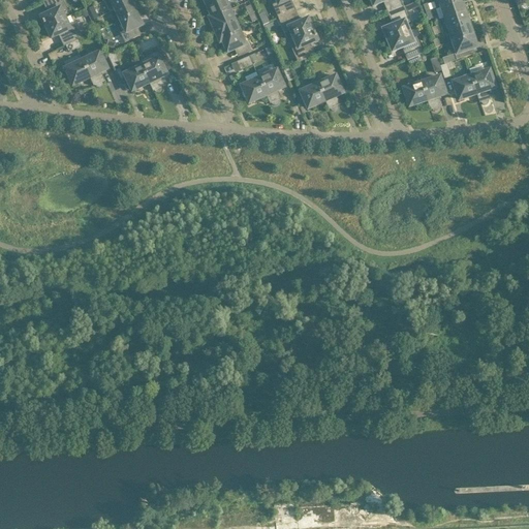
[(47,27),(65,19),(62,11),(66,9),(62,0),(48,0),(44,1),(50,12),(41,17),(43,21),(42,21),(44,24),(47,27)]
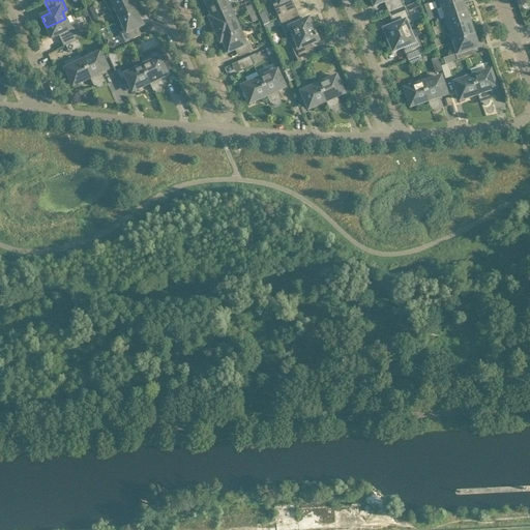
[(116,9),(130,2),(129,0),(107,0),(105,1),(110,12),(115,9),(116,9)]
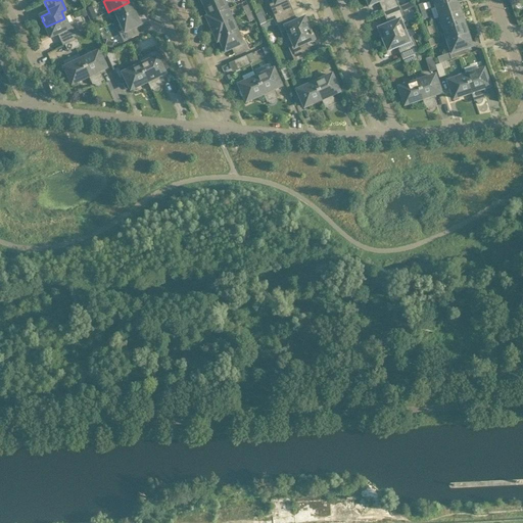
[(206,6),(205,7),(209,17),(227,10),(222,0),(219,0),(206,6)]
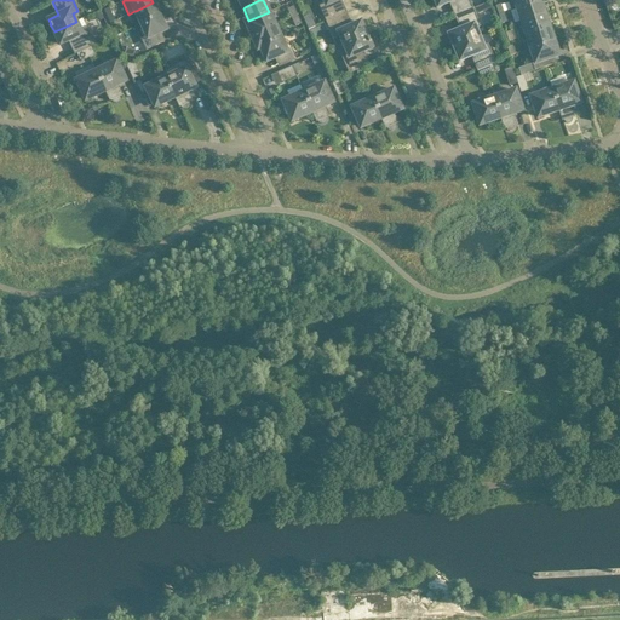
[(323,0),(325,1),(319,4),(327,22),(344,13),(338,0),(323,0)]
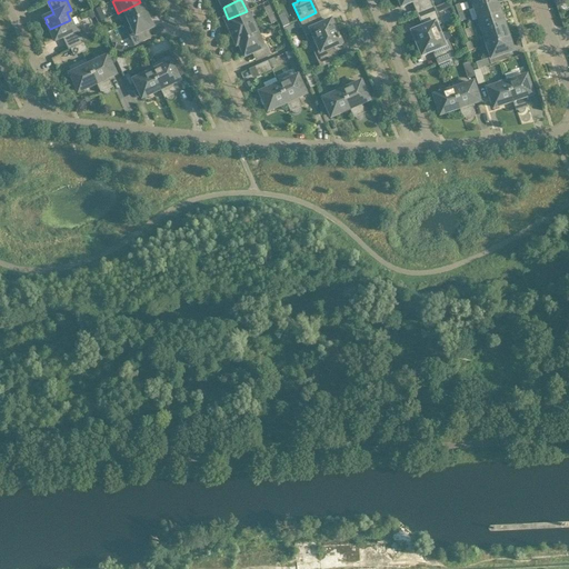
[(399,0),(402,7),(406,6),(406,5),(411,1),(413,0),(415,3),(413,7),(417,15),(435,8),(431,0),(399,0)]
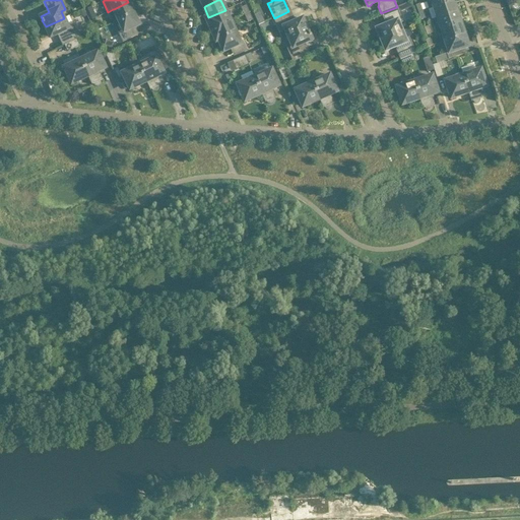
[(452,1),(434,7),(437,18),(457,12),(454,5),(453,5),(452,1)]
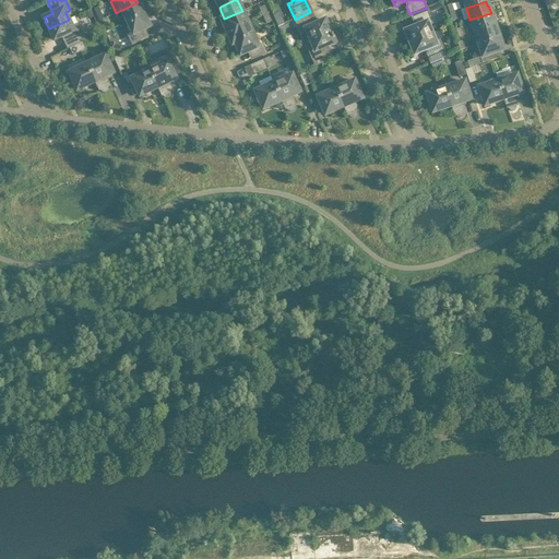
[(128,22),(143,14),(138,2),(122,10),(128,22)]
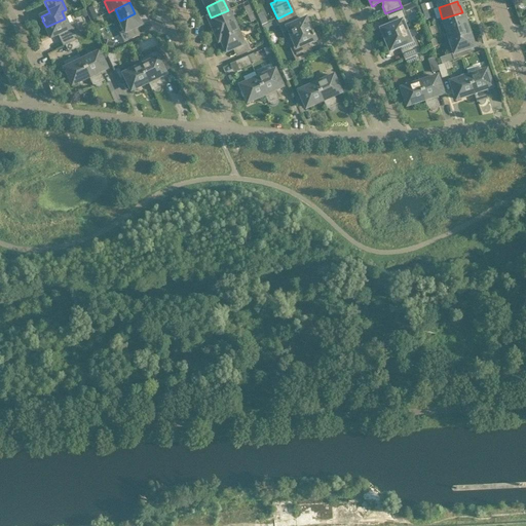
[(248,15),(253,12),(250,5),(243,7),(248,15)]
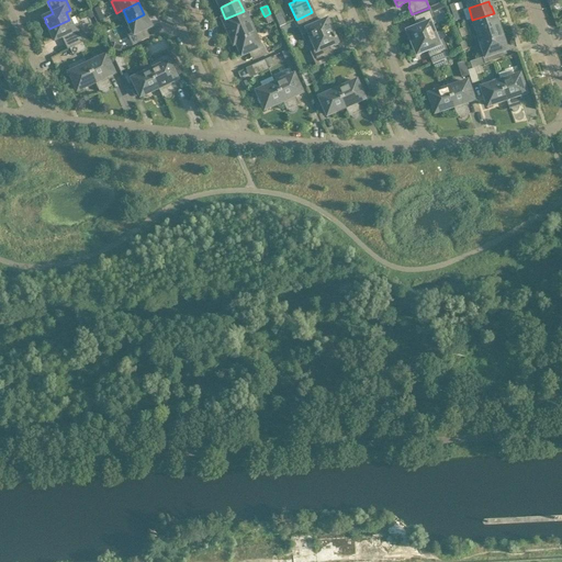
[(435,34),(431,26),(436,24),(429,8),(412,14),(415,23),(418,24),(419,27),(417,27),(407,32),(407,33),(406,34),(409,42),(412,42),(412,43),(435,34)]
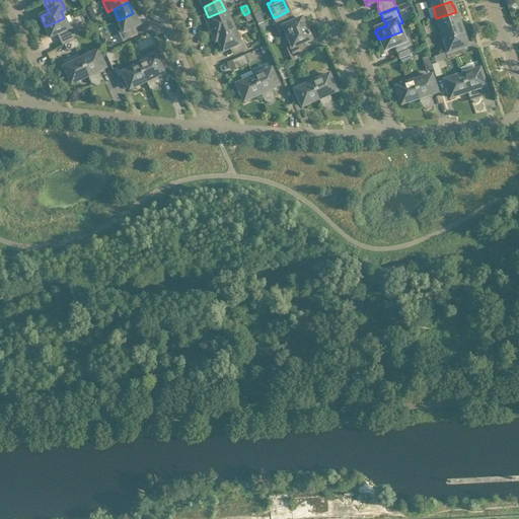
[(230,21),(225,10),(208,17),(206,18),(211,29),(230,21)]
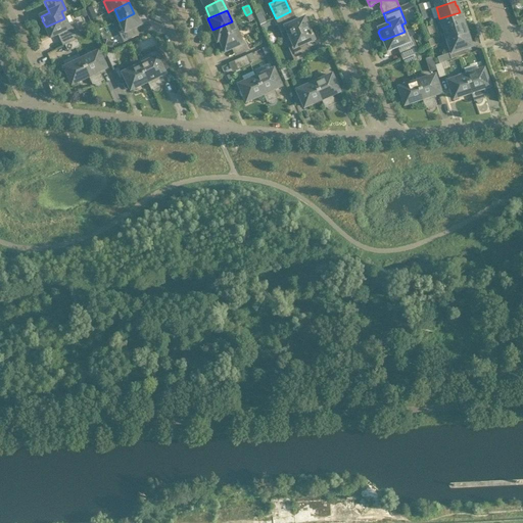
[(295,22),(290,11),(276,18),(282,33),(287,31),(290,38),(308,30),(304,18),(295,22)]
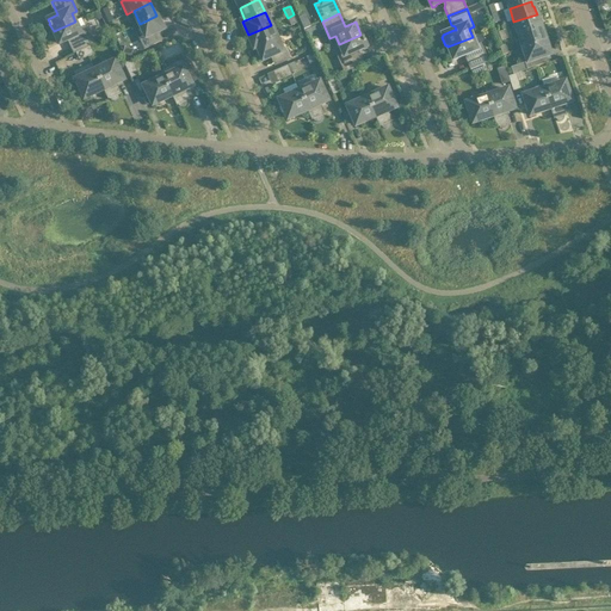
[(291,26),(297,23),(294,14),(288,18),(291,26)]
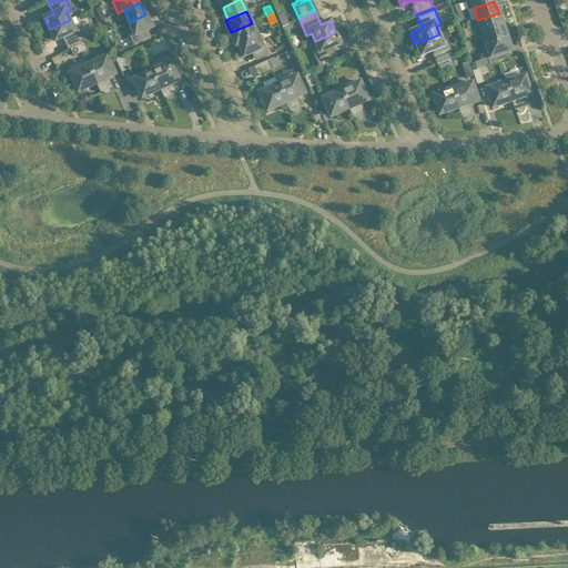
[(499,13),(477,20),(482,32),(501,26),(500,21),(501,21),(499,13)]
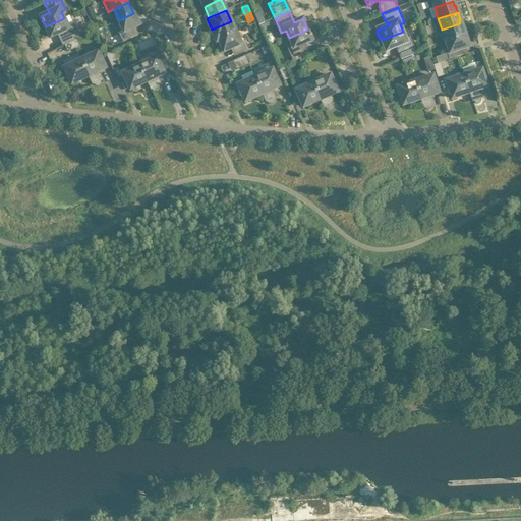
[(119,20),(114,23),(119,35),(123,43),(138,35),(135,26),(139,24),(133,13),(119,20)]
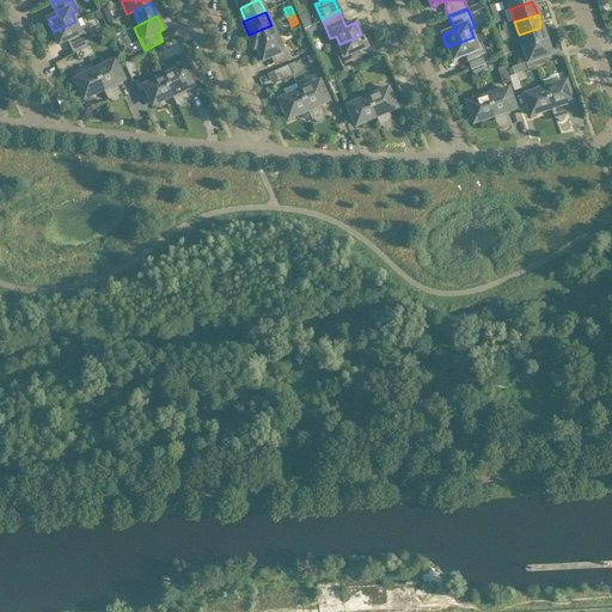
[(69,40),(75,53),(91,47),(93,46),(85,28),(79,30),(75,22),(54,31),(60,44),(69,40)]
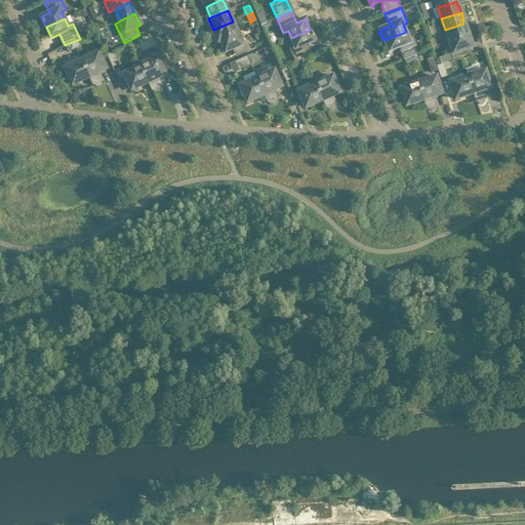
[(218,41),(220,40),(238,33),(233,22),(213,30),(218,41)]
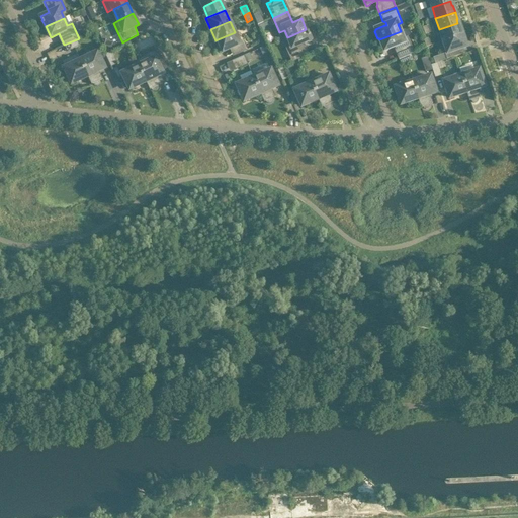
[(457,23),(439,29),(443,41),(462,34),(460,27),(458,28),(457,23)]
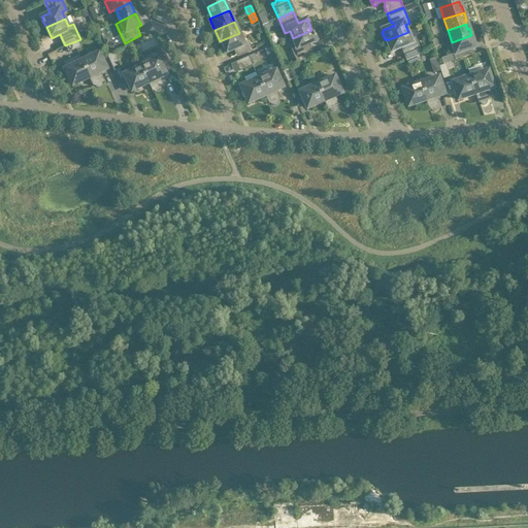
[(296,45),(291,47),(298,63),(303,60),(314,56),(307,44),(309,43),(317,40),(315,36),(316,36),(314,33),(311,30),(293,38),(296,45)]
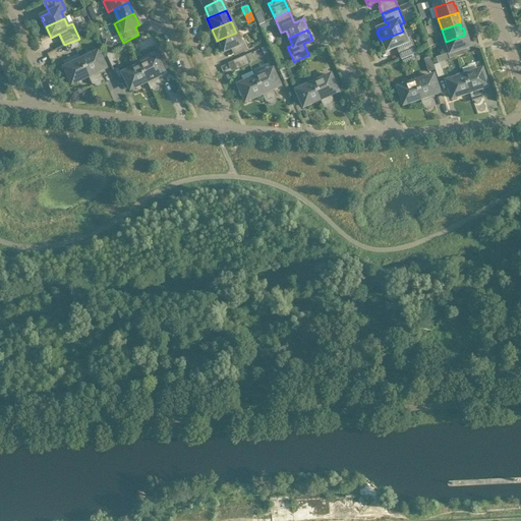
[(403,32),(382,40),(387,52),(391,50),(390,49),(396,47),(395,46),(397,46),(399,49),(397,51),(401,59),(413,54),(416,53),(410,37),(405,39),(403,32)]
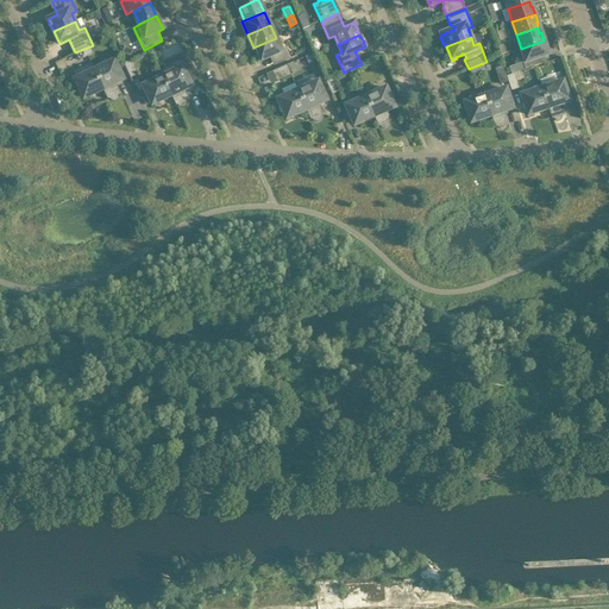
[(282,51),(276,38),(256,46),(259,55),(261,55),(263,60),(272,55),(277,64),(290,58),(287,49),(282,51)]
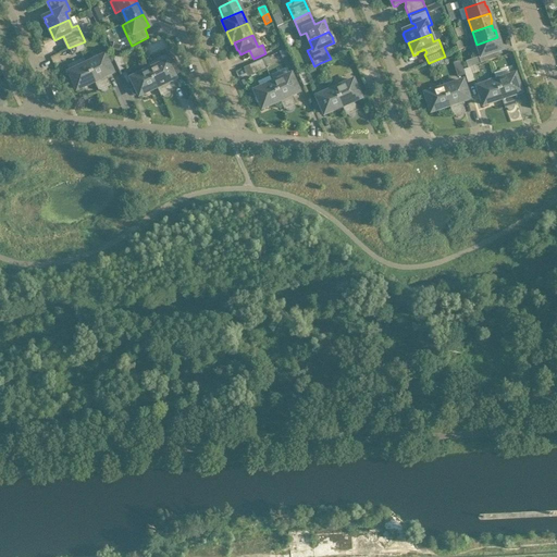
[(481,57),(466,62),(468,67),(471,67),(496,59),(494,52),(498,51),(502,50),(497,37),(477,45),(481,57)]
